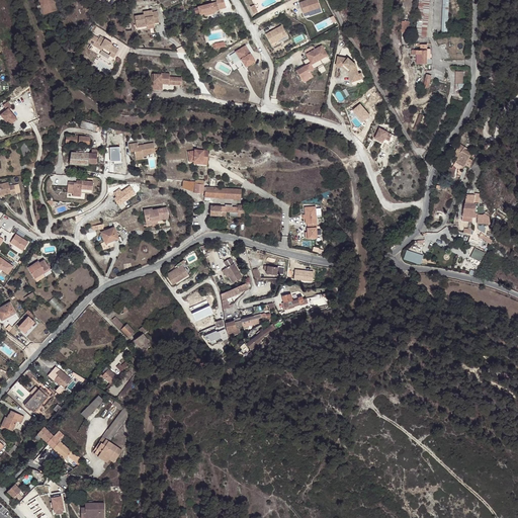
[(53,0),(44,0),(40,1),(45,16),(52,14),(53,13),(57,12),(53,0)]
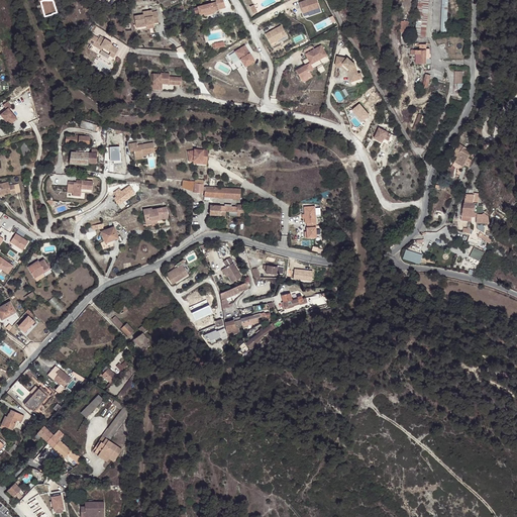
[(220,8),(219,7),(226,6),(224,0),(216,0),(198,5),(198,6),(200,11),(201,13),(204,12),(205,12),(204,11),(214,8),(214,10),(215,10),(220,8)]
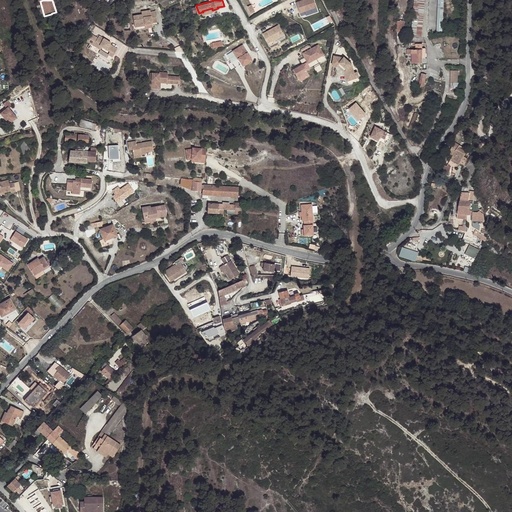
[(313,0),(303,0),(299,2),(303,12),(304,15),(317,10),(316,7),(313,0)]
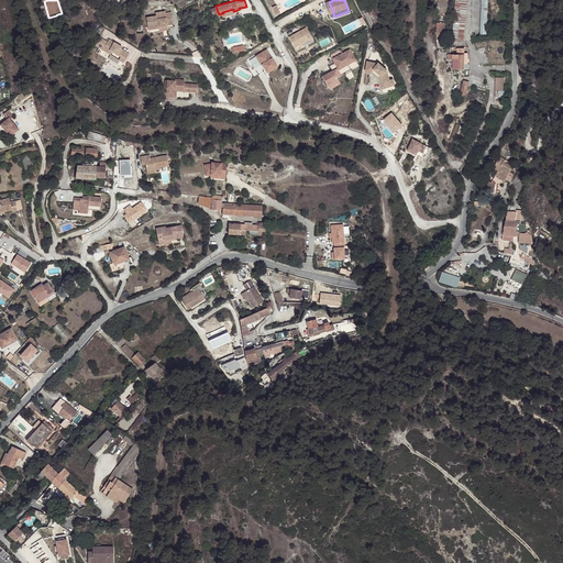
[(463,41),(464,31),(466,0),(455,0),(453,31),(452,40),(463,41)]
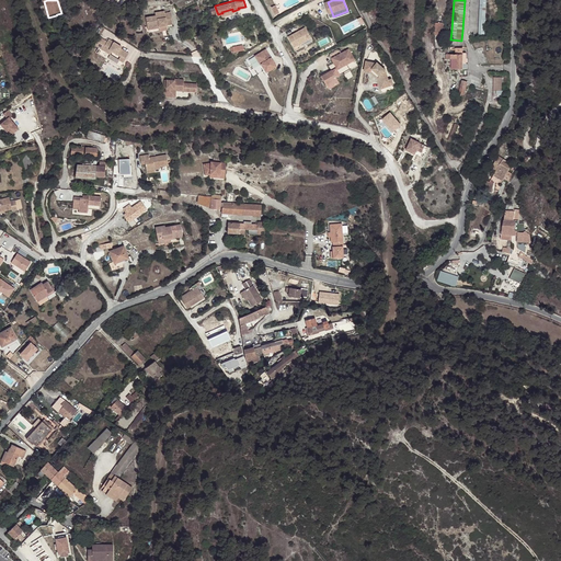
[(165,22),(171,21),(170,11),(164,11),(164,10),(155,11),(155,14),(145,15),(147,29),(158,26),(158,25),(165,24),(165,23),(165,22)]
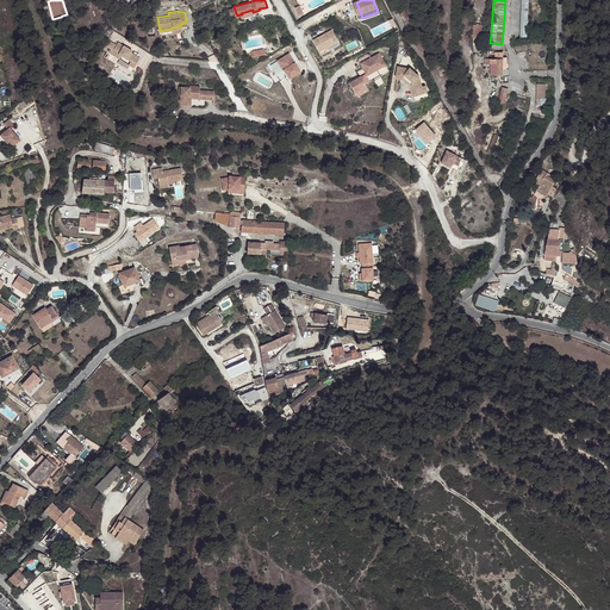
[(312,38),(321,54),(337,44),(329,29),(312,38)]
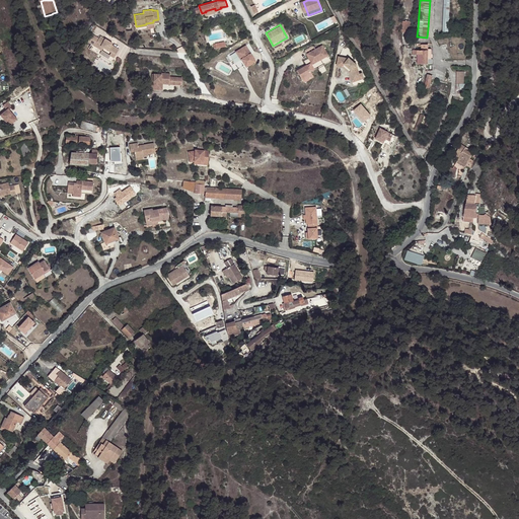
[(92,33),(87,41),(92,45),(90,49),(113,63),(116,58),(114,57),(119,49),(112,45),(106,42),(107,40),(100,35),(99,38),(92,33)]
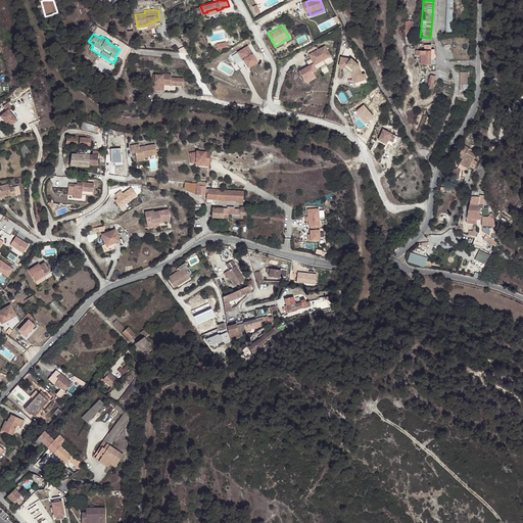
[(246,44),(234,51),(243,67),(256,59),(252,51),(250,52),(246,44)]
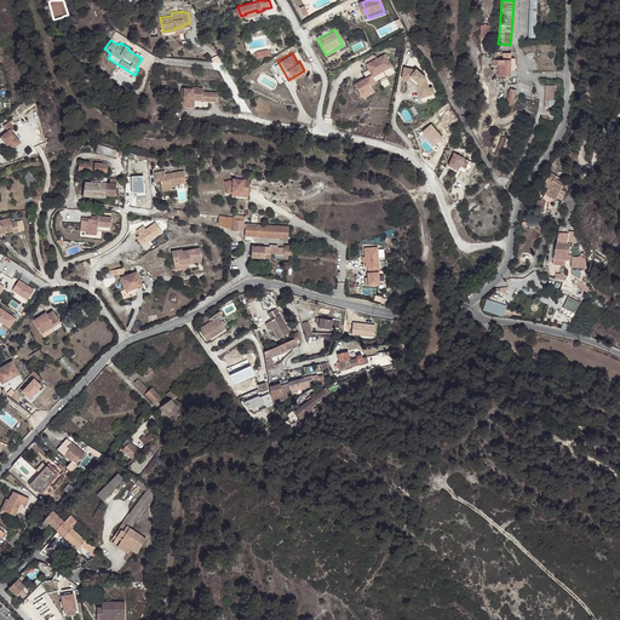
[(377,58),(366,64),(373,76),(392,65),(385,53),(377,58)]
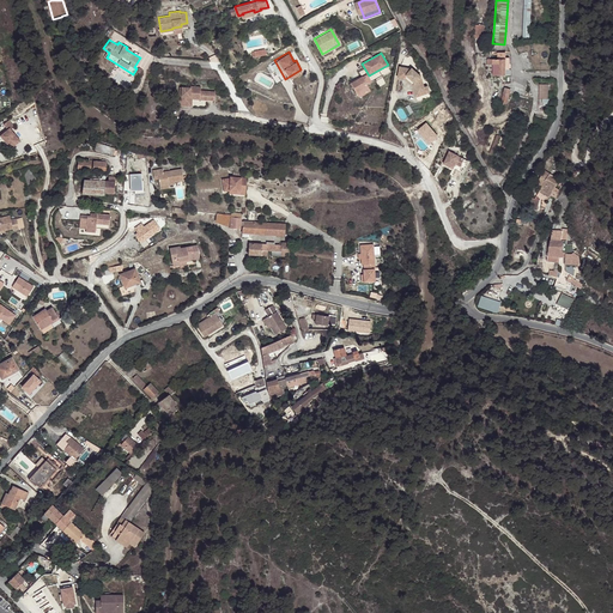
[(359,60),(362,64),(372,58),(370,54),(359,60)]
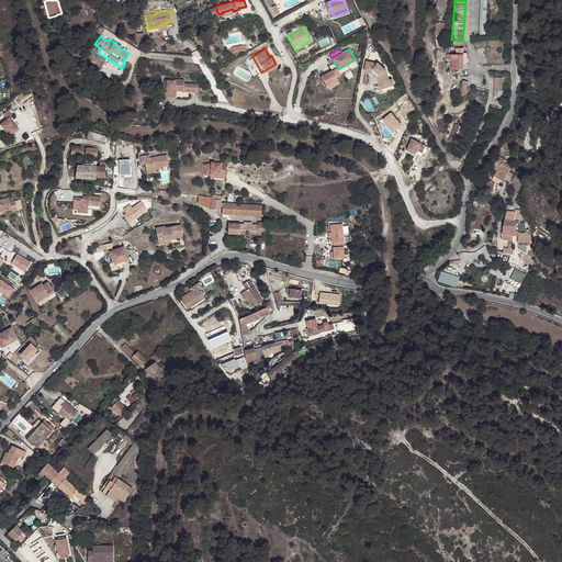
[(463,68),(463,58),(463,54),(456,54),(452,54),(452,68),(463,68)]
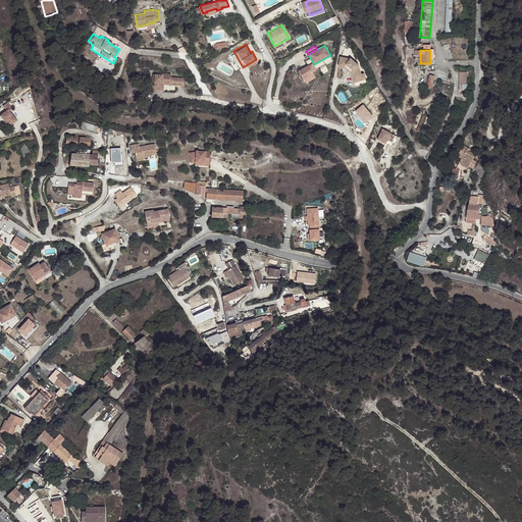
[(351,58),(341,56),(338,65),(345,66),(351,72),(352,77),(353,77),(354,82),(365,79),(363,73),(361,73),(358,65),(359,65),(351,58)]
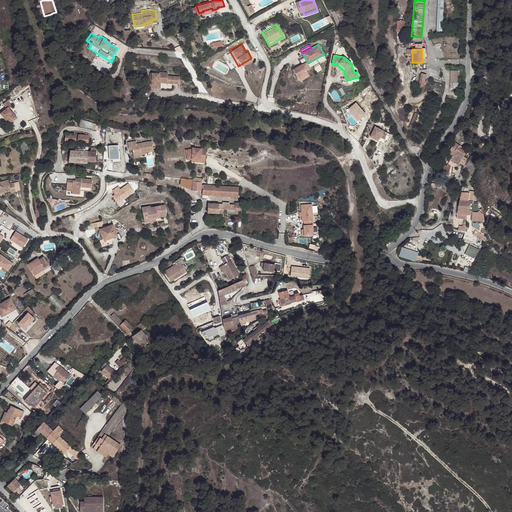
[(293,70),(298,78),(308,72),(303,64),(293,70)]
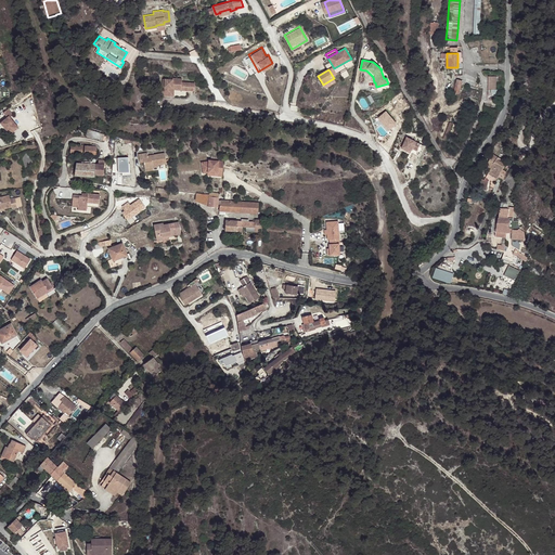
[(488,95),(497,95),(497,75),(488,76),(488,95)]
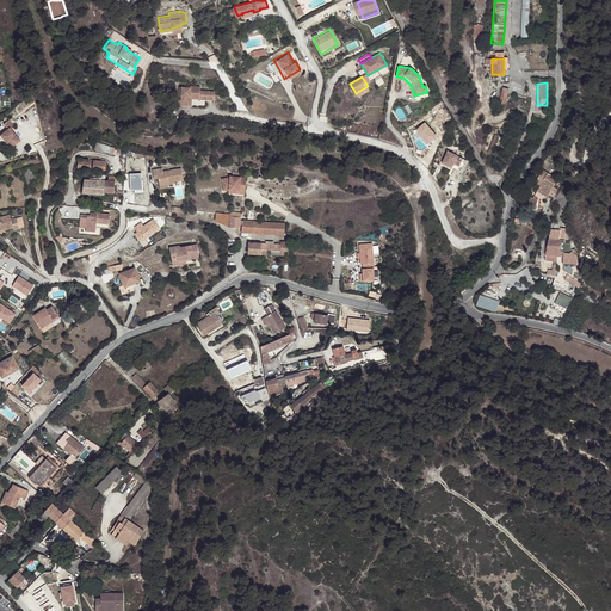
[(176,104),(187,105),(187,96),(197,97),(197,94),(204,94),(203,99),(211,99),(213,91),(198,90),(198,86),(189,85),(187,87),(179,86),(179,94),(177,94),(176,94),(176,104)]
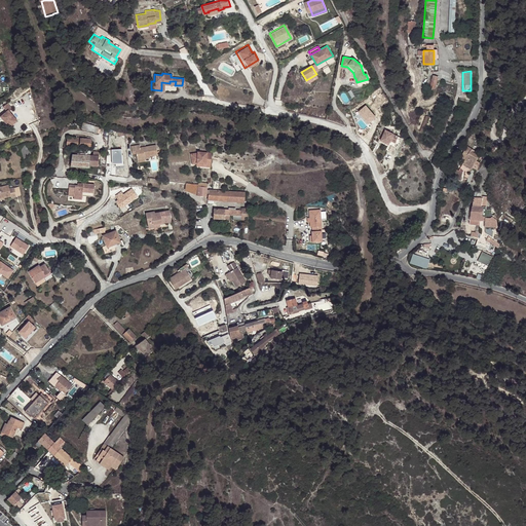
[(436,81),(439,82),(449,85),(451,79),(449,78),(438,75),(437,78),(438,78),(436,81)]
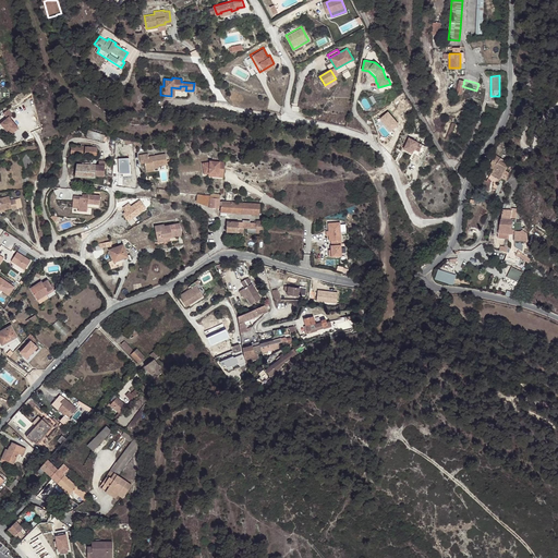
[(171,96),(172,96),(173,89),(185,91),(186,86),(180,86),(180,88),(171,87),(171,96)]
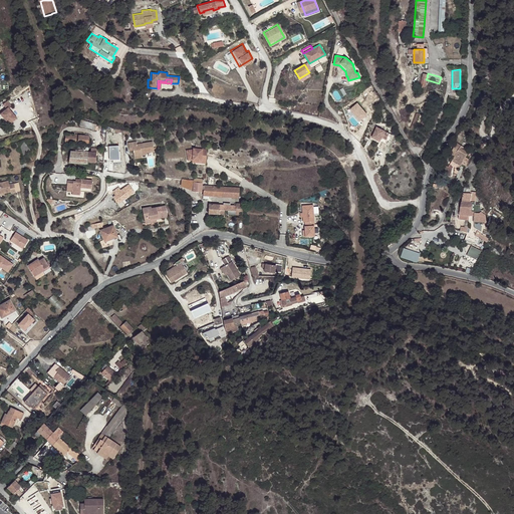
[(6,101),(2,105),(5,109),(0,113),(0,115),(8,125),(16,118),(8,109),(11,107),(6,101)]
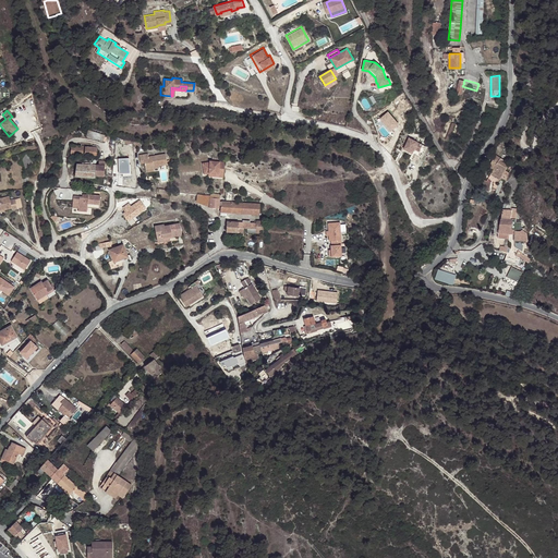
[(85,137),(102,140),(105,132),(87,130),(85,137)]
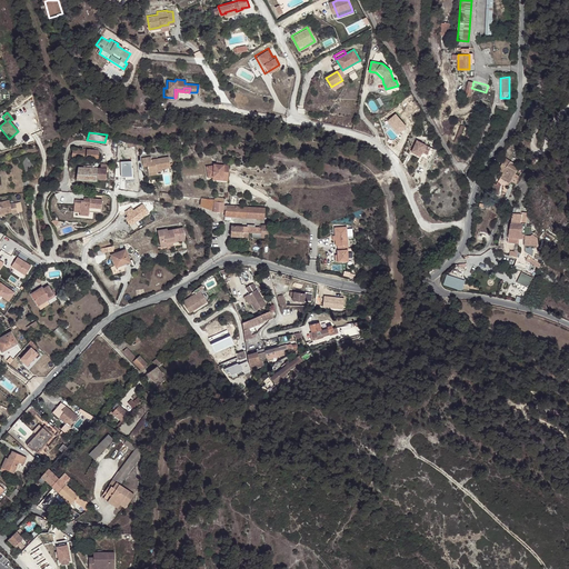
[(430,147),(416,140),(410,151),(425,158),(430,147)]
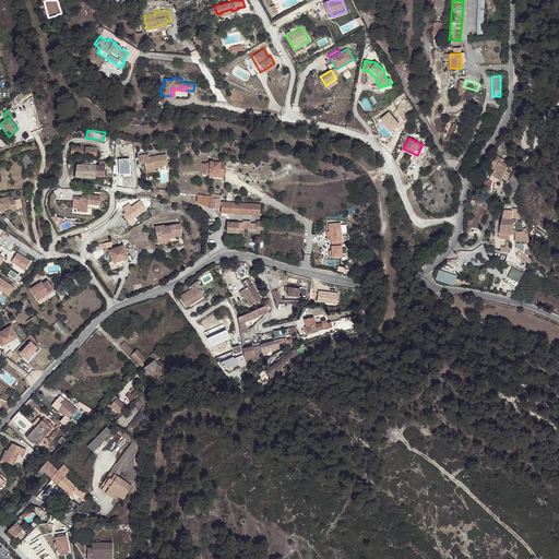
[(426,146),(423,144),(417,155),(420,157),(426,146)]
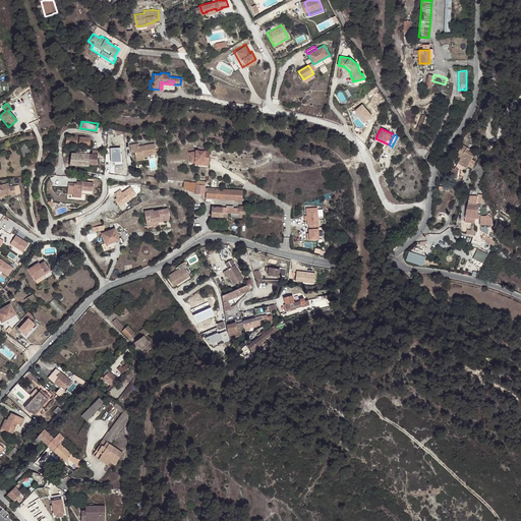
[(67,135),(66,143),(77,145),(77,136),(67,135)]
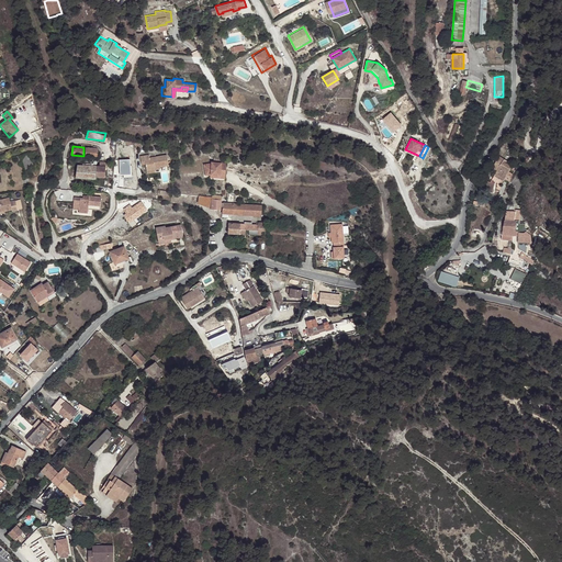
[(87,147),(86,156),(97,157),(98,148),(87,147)]
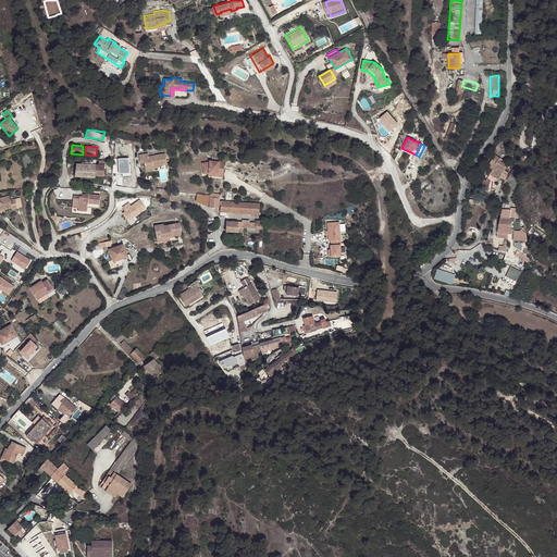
[(153,168),(158,166),(166,165),(165,155),(148,157),(148,153),(139,156),(139,161),(144,161),(144,163),(145,171),(153,170),(153,168)]
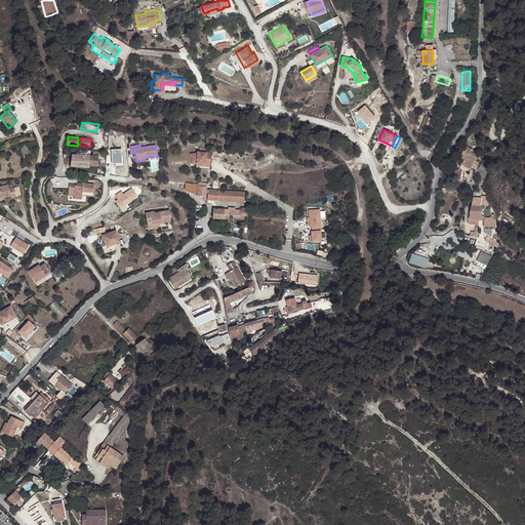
[(29,146),(22,148),(24,155),(31,153),(29,146)]
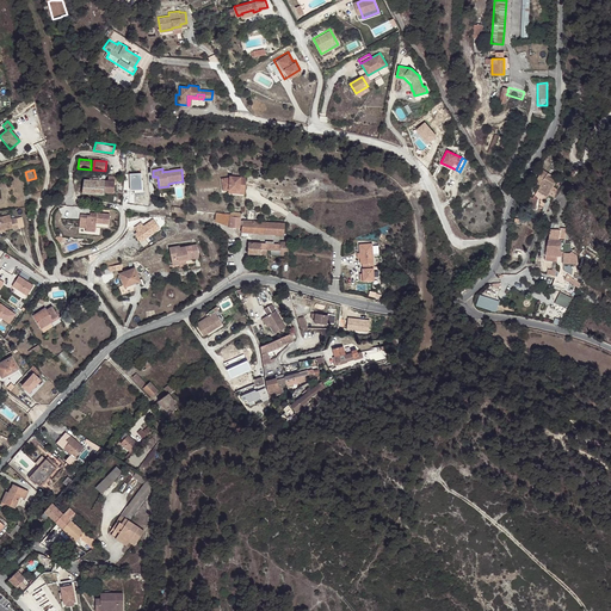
[(541,191),(549,196),(555,183),(547,177),(548,174),(542,171),(535,185),(539,187),(542,189),(541,191)]
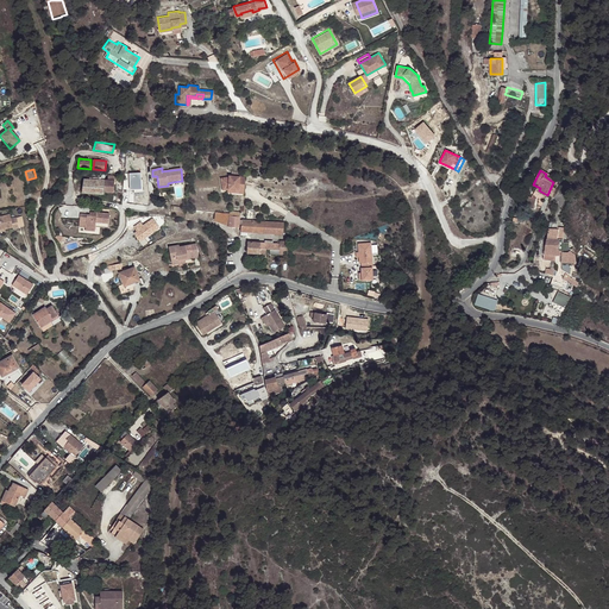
[(228,175),(228,177),(220,179),(221,190),(227,189),(227,195),(244,196),(245,177),(228,175)]
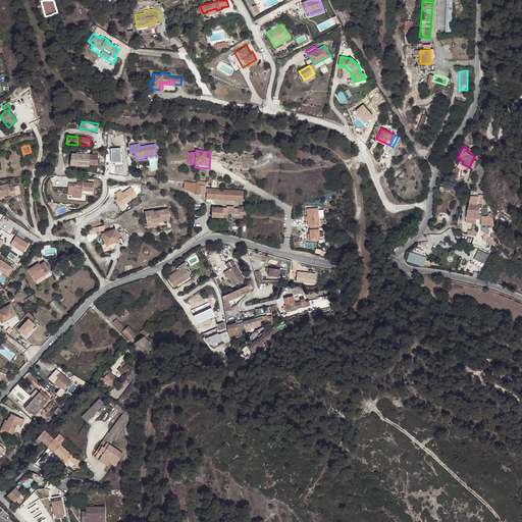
[(71,153),(70,165),(90,167),(90,164),(97,165),(98,155),(71,153)]
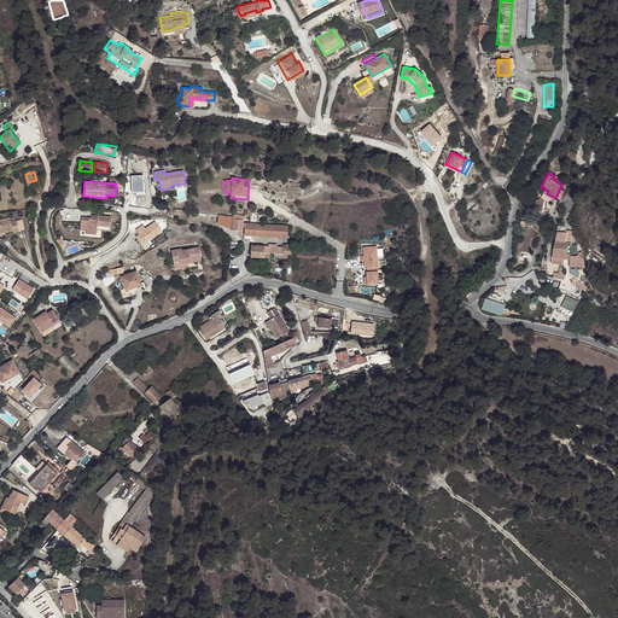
[(551,203),(537,200),(535,211),(546,214),(549,214),(552,203),(551,203)]
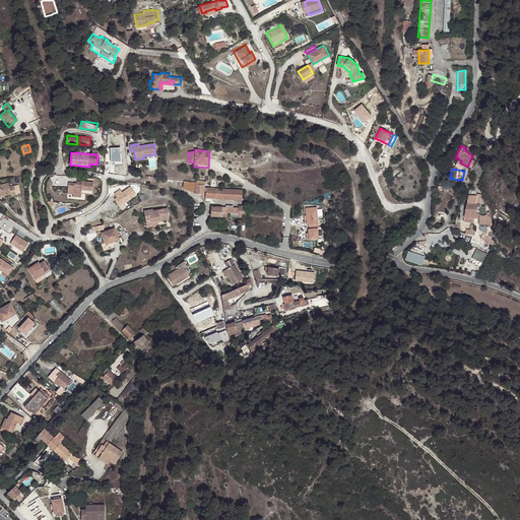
[(93,182),(82,181),(81,183),(76,183),(68,182),(67,193),(73,193),(73,196),(81,197),(81,193),(85,193),(92,194),(93,182)]
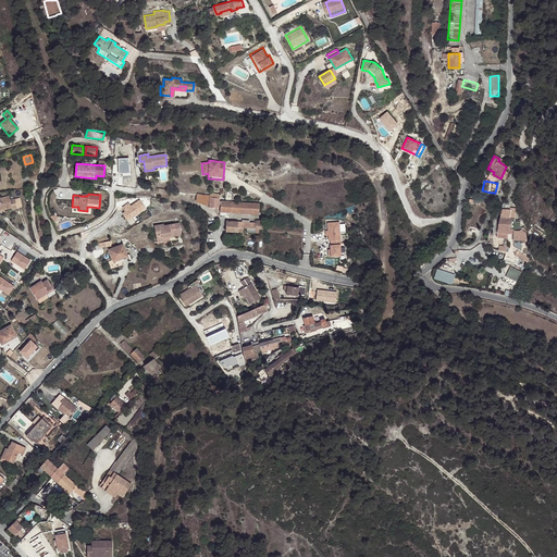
[(0,208),(3,208),(11,206),(11,208),(16,207),(14,197),(9,199),(8,195),(0,196),(0,208)]
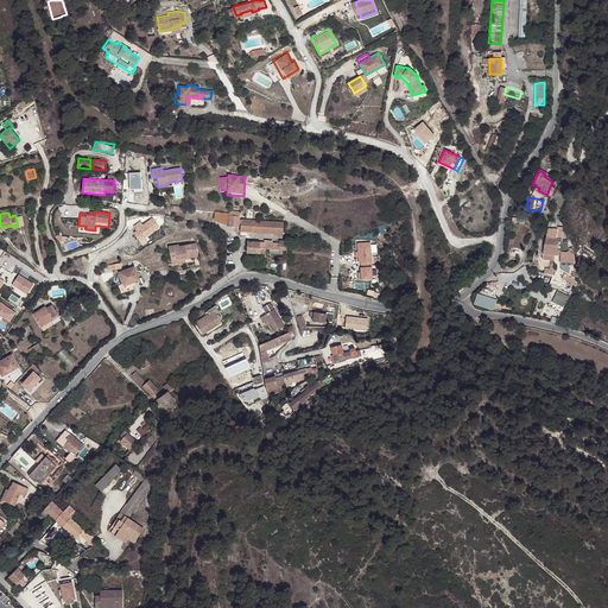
[(228,216),(228,226),(238,227),(239,216),(228,216)]
